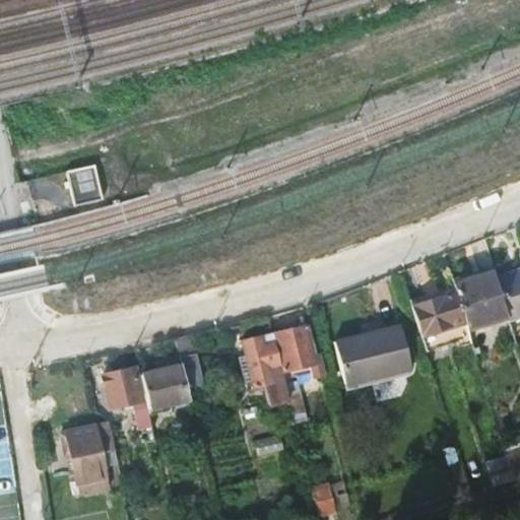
[(93,165),(67,172),(75,205),(102,198),(93,165)]
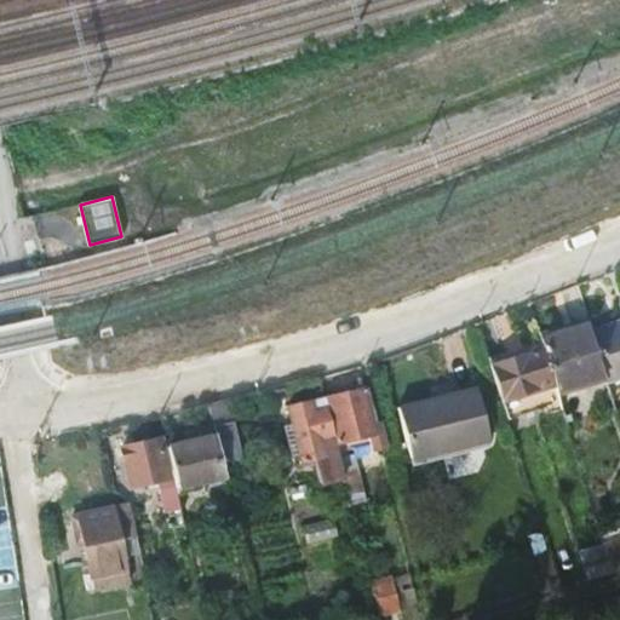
[(619,323),(591,332),(606,379),(606,382),(619,377),(619,323)]
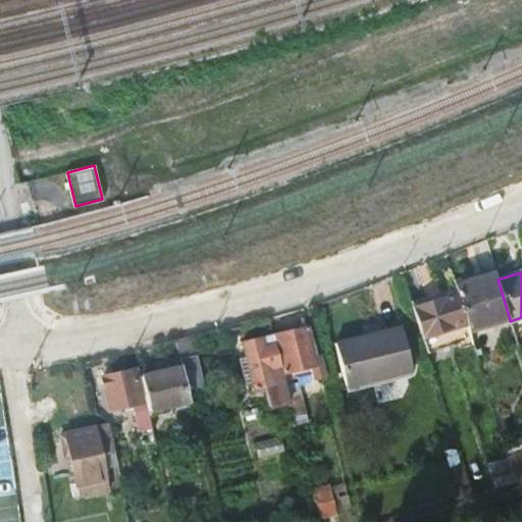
[(454,288),(461,311),(467,332),(510,319),(498,279),(497,274),(454,288)]
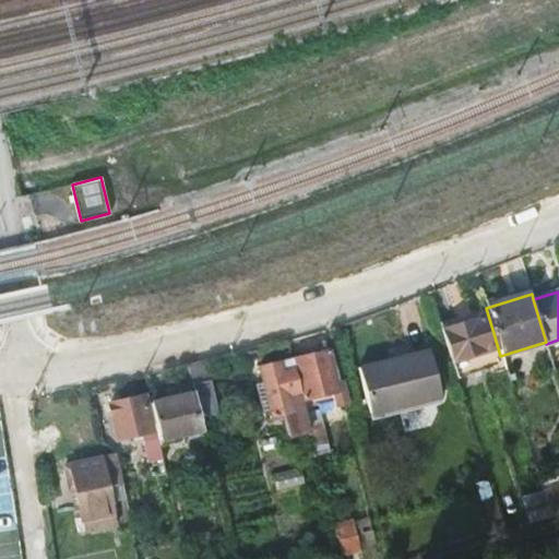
[(447,307),(458,343),(494,333),(486,308),(482,296),(447,307)]
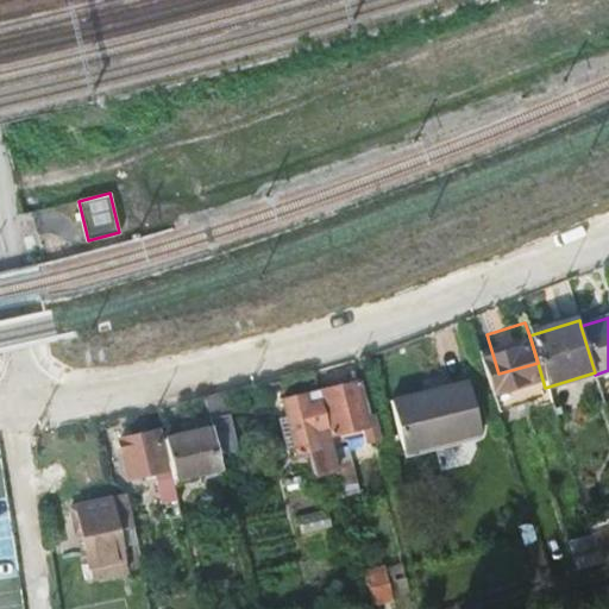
[(320,400),(330,437),(362,428),(371,426),(369,416),(359,382),(318,393),(320,400)]
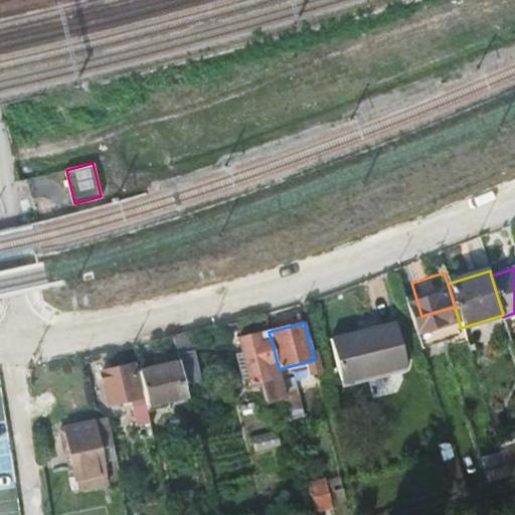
[(362,334),(374,375),(405,367),(393,326),(362,334)]
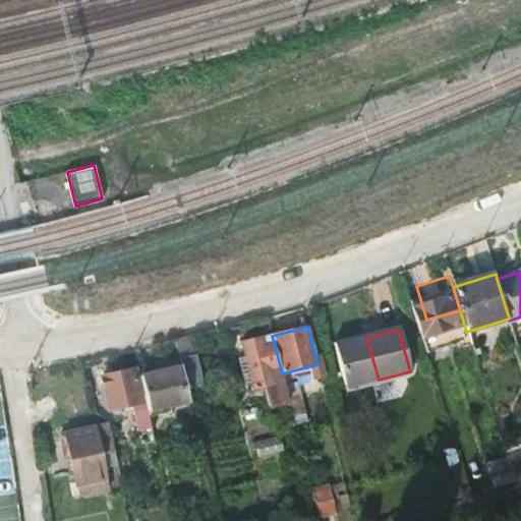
[(242,343),(253,389),(264,386),(270,409),(289,404),(284,383),(282,373),(274,342),(263,345),(261,338),(242,343)]
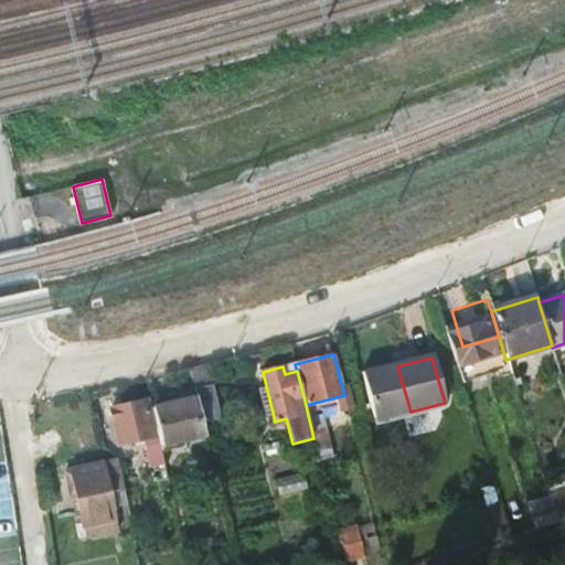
[(363,375),(376,422),(411,412),(397,366),(363,375)]
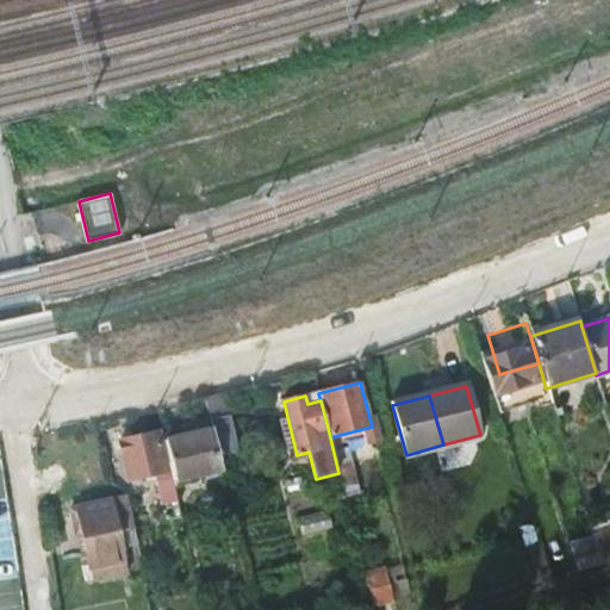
[(212,430),(217,453),(234,449),(228,415),(210,419),(212,430)]
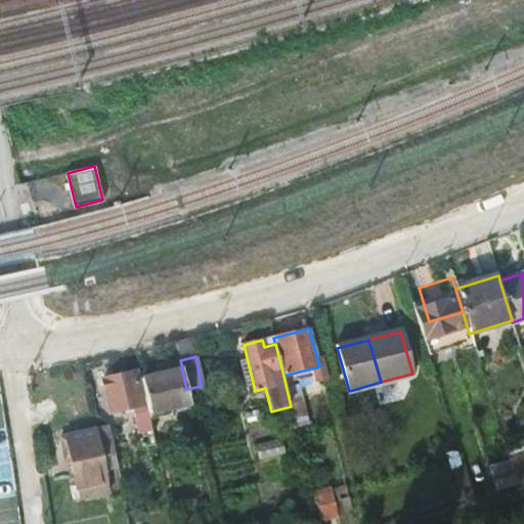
[(311,368),(315,381),(325,378),(321,358),(317,358),(319,366),(311,368)]
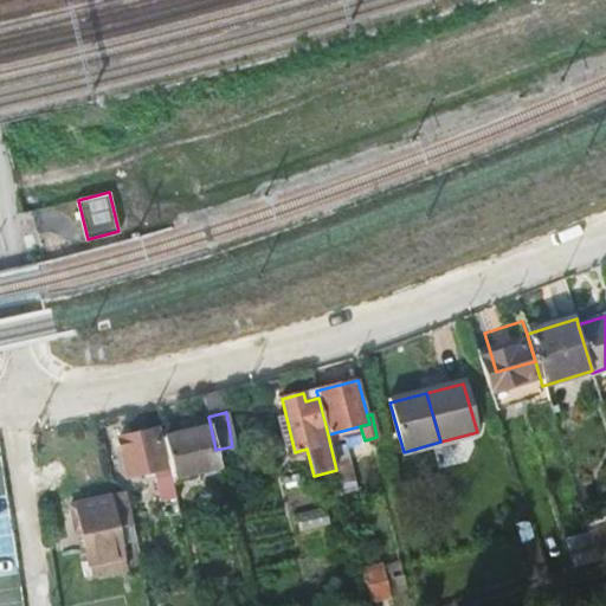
[(165,437),(172,469),(173,476),(219,465),(216,450),(211,427),(165,437)]
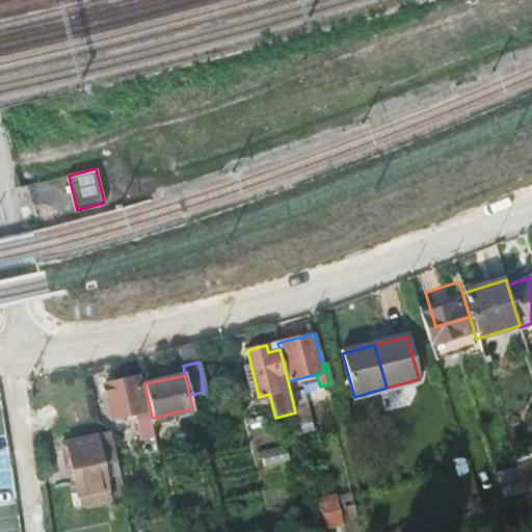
[(104,387),(112,419),(128,416),(143,413),(136,379),(104,387)]
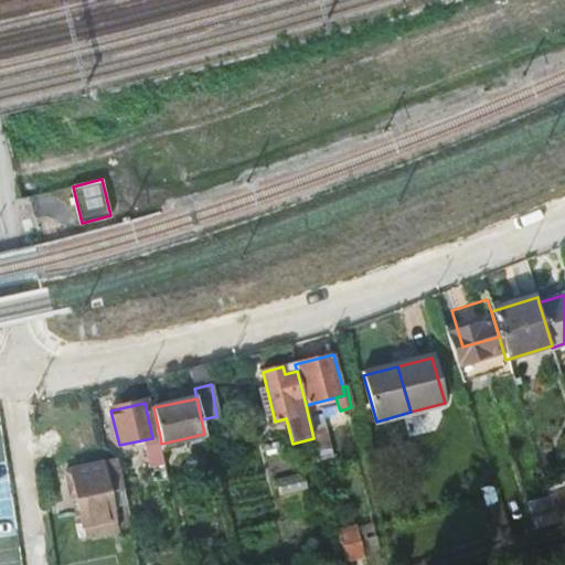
[(313,438),(329,498),(343,493),(321,411),(308,415),(313,438)]
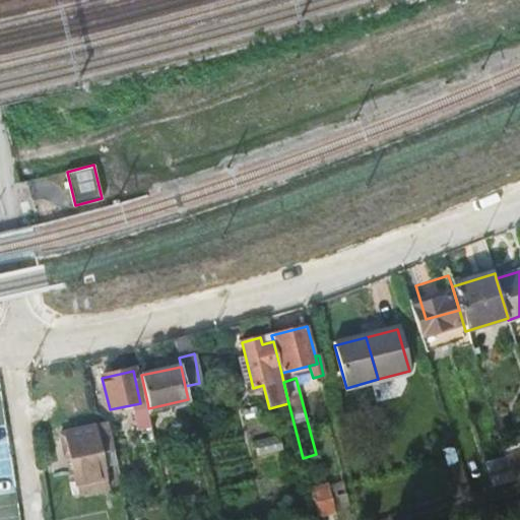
[(125,406),(130,434),(152,429),(148,408),(147,402),(140,403),(125,406)]
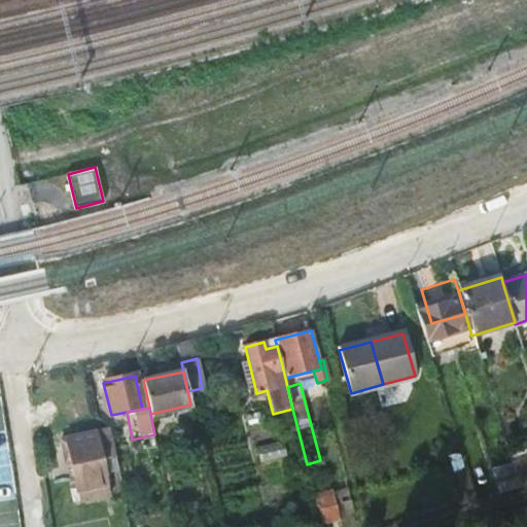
[(61,441),(65,462),(71,461),(77,490),(71,492),(73,504),(111,496),(108,483),(98,432),(61,441)]
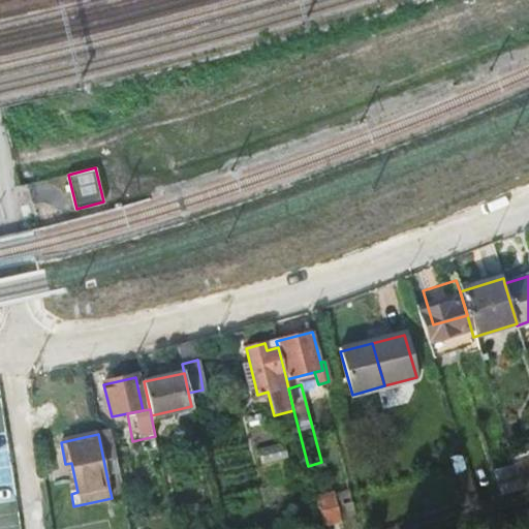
[(516,470),(522,488),(528,486),(528,468),(525,456),(512,460),(516,470)]
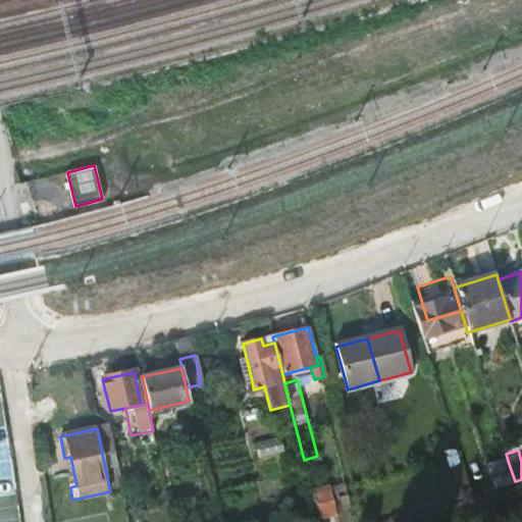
[(488,470),(494,488),(515,481),(509,464),(488,470)]
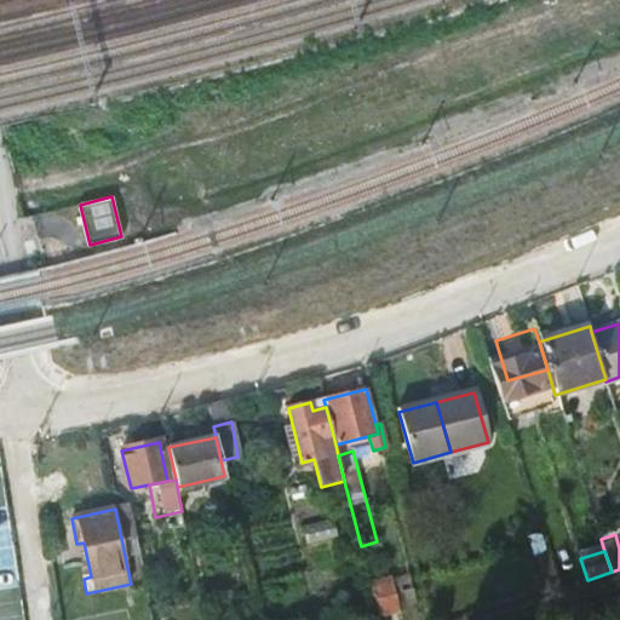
[(371,585),(375,607),(378,616),(379,616),(402,610),(394,579),(371,585)]
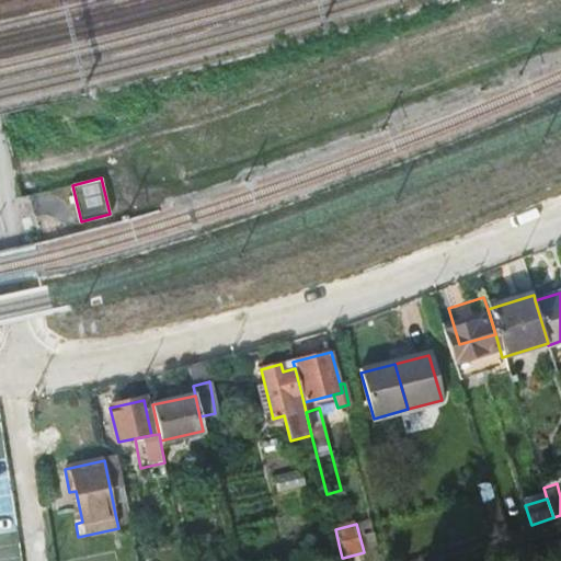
[(323,553),(325,560),(329,560),(342,558),(340,549),(323,553)]
